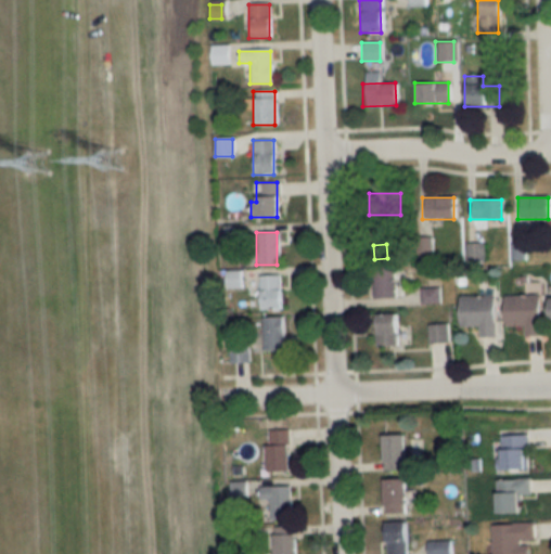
[(393,267),(371,267),(371,298),(393,298),(393,267)]
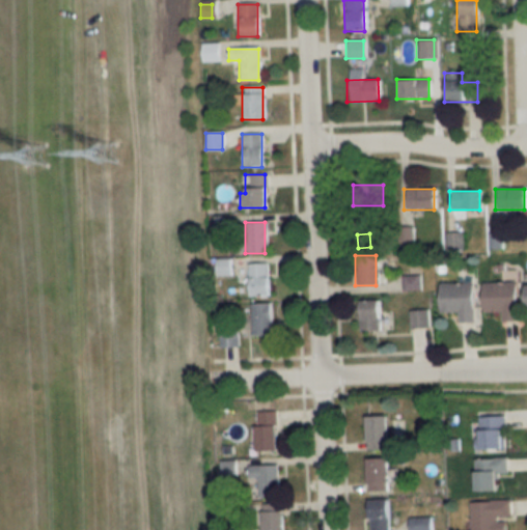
[(268,265),(247,265),(247,297),(268,297),(268,265)]
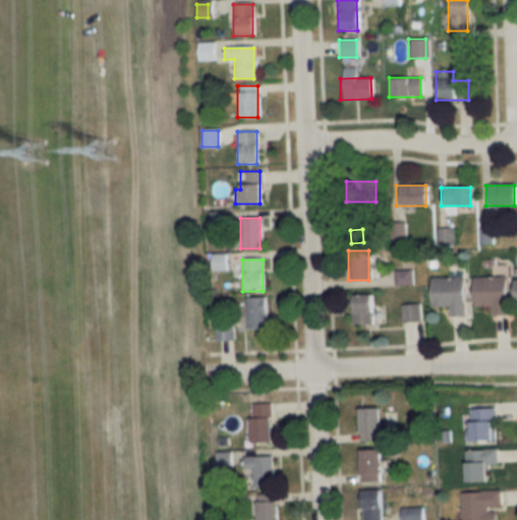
[(394,284),(408,284),(408,271),(394,271),(394,284)]
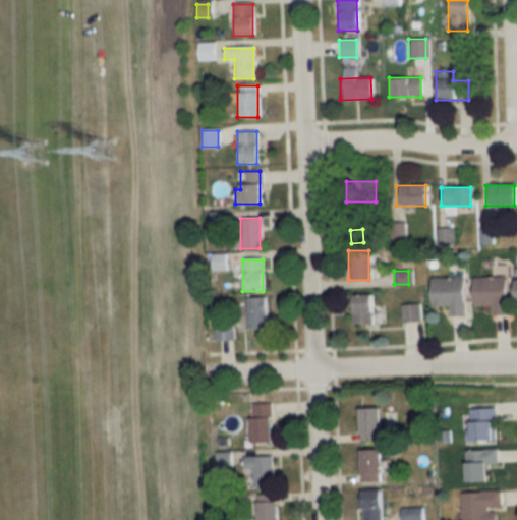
[(506,277),(472,277),(472,306),(490,306),(490,315),(506,315),(506,277)]
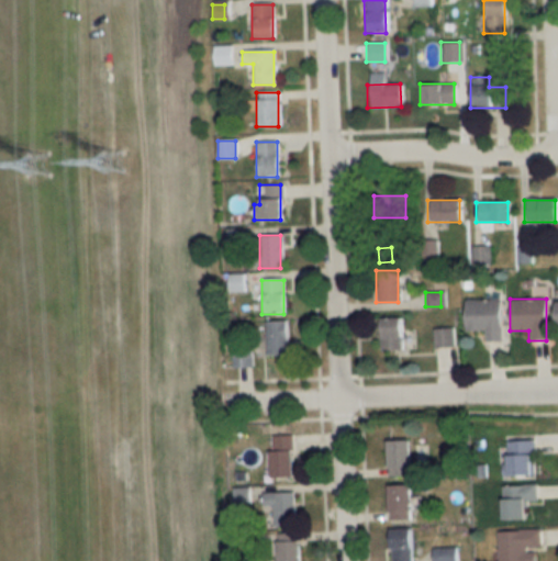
[(465,331),(484,331),(484,341),(500,341),(500,300),(465,300),(465,331)]
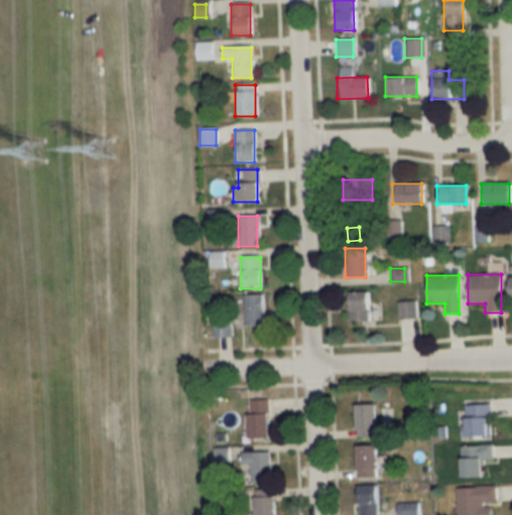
[(366,323),(366,292),(347,292),(347,323),(366,323)]
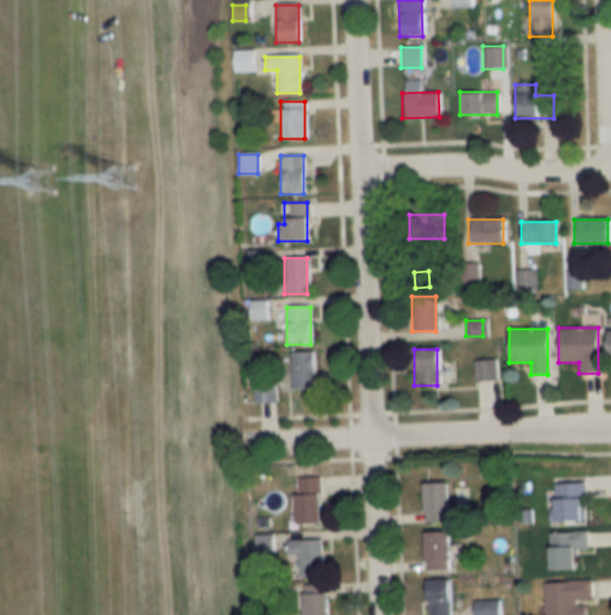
[(290,353),(290,389),(313,389),(313,353),(290,353)]
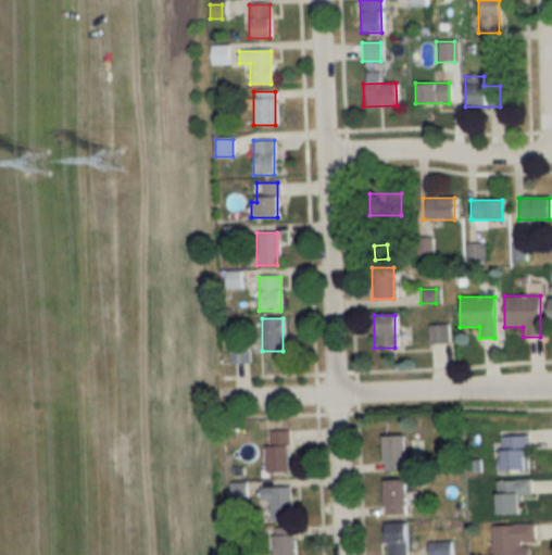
[(426,326),(426,344),(447,344),(447,326),(426,326)]
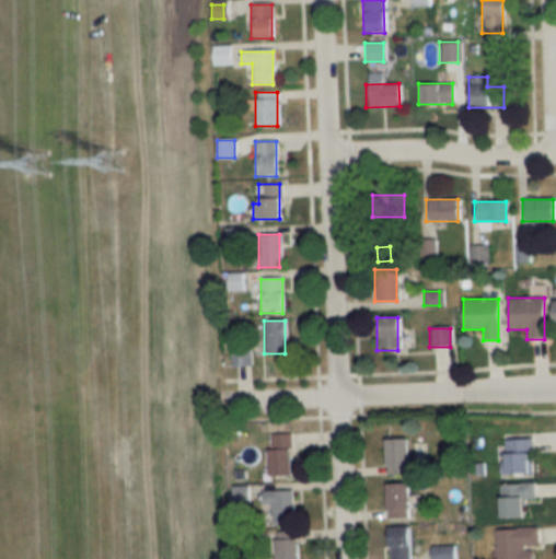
[(248,364),(248,348),(230,348),(230,364),(248,364)]
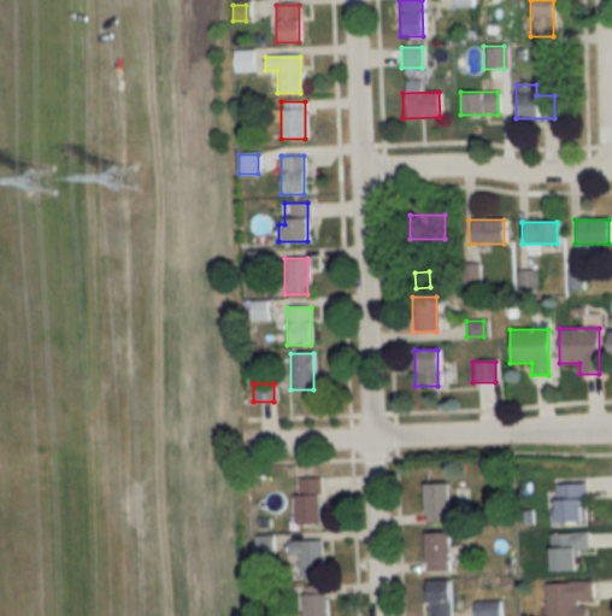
[(294,479),(295,526),(319,526),(318,477),(294,479)]
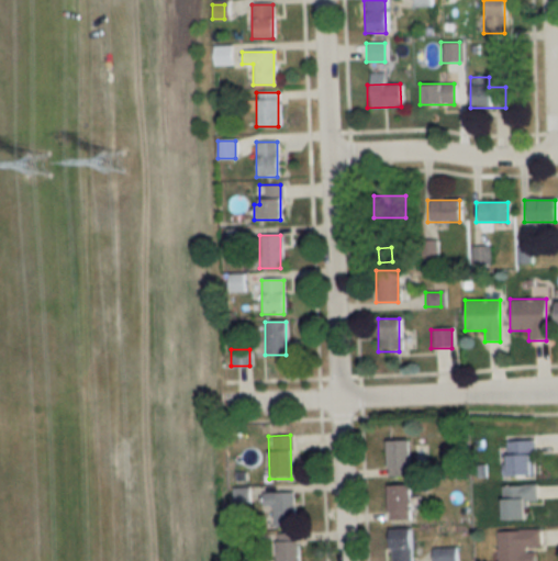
[(386,440),(386,477),(406,477),(406,440),(386,440)]
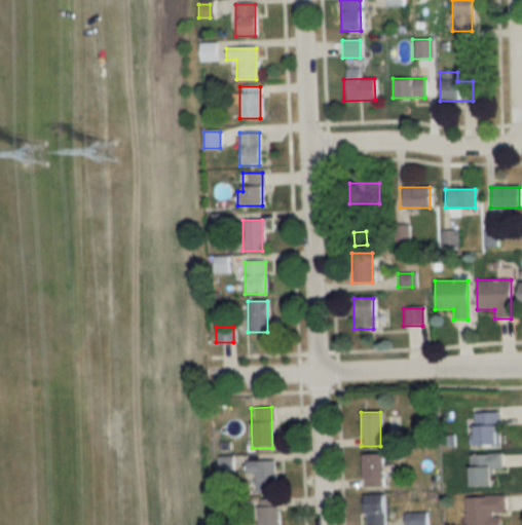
[(498,412),(471,412),(471,446),(498,446),(498,412)]
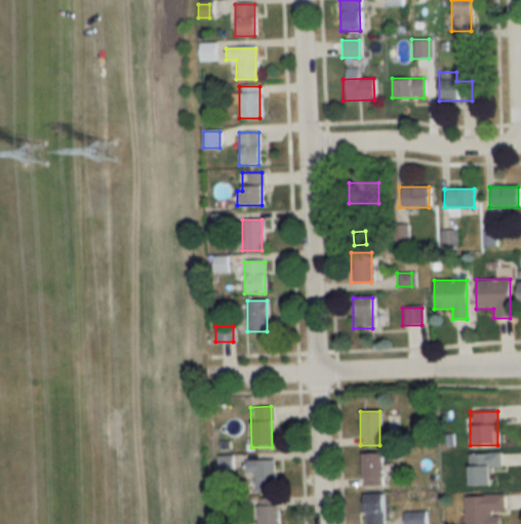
[(381,453),(360,453),(360,486),(381,486),(381,453)]
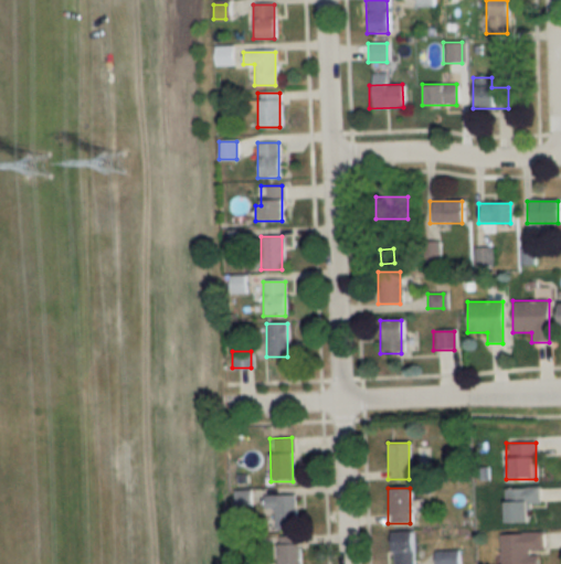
[(538,504),(538,488),(504,488),(504,522),(528,522),(528,504),(538,504)]
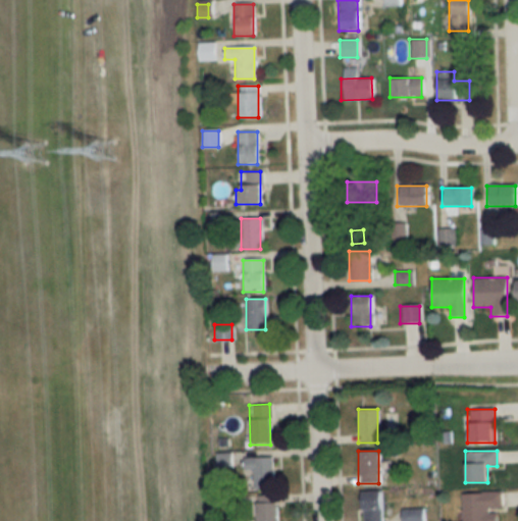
[(252,488),(271,488),(271,457),(242,457),(242,470),(252,470),(252,488)]
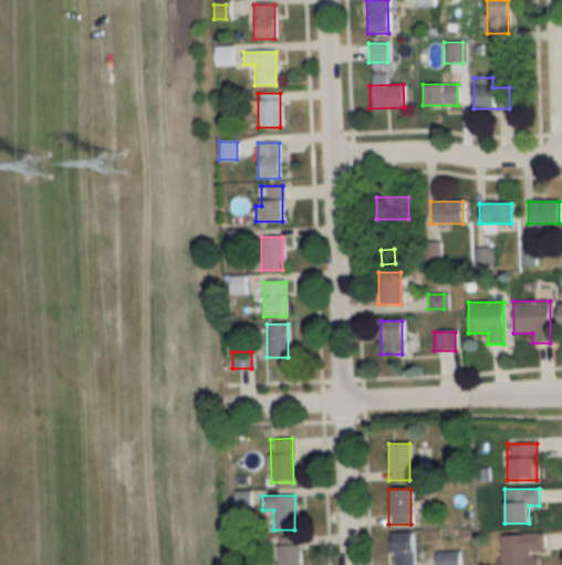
[(410,564),(410,533),(391,533),(391,564),(410,564)]
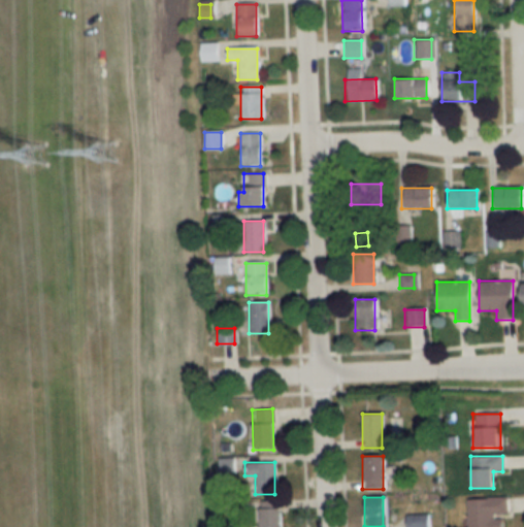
[(503,526),(502,498),(464,499),(465,526),(503,526)]
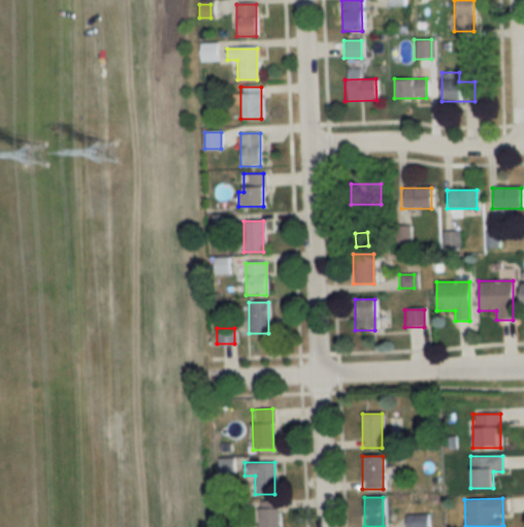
[(279,526),(280,501),(258,501),(258,526),(279,526)]
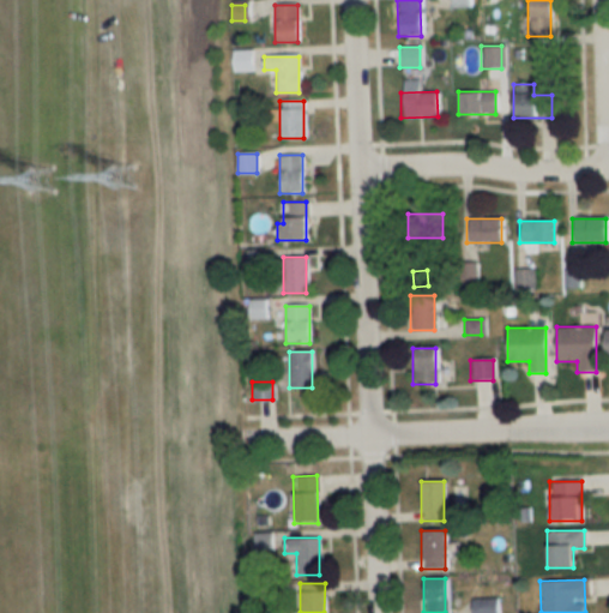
[(494,612),(494,598),(470,598),(469,612),(494,612)]
